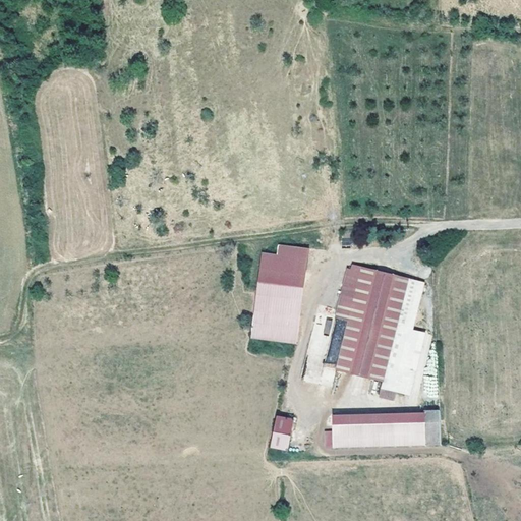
[(262,252),(251,331),(297,336),(308,247),(278,244),(277,254),(262,252)]
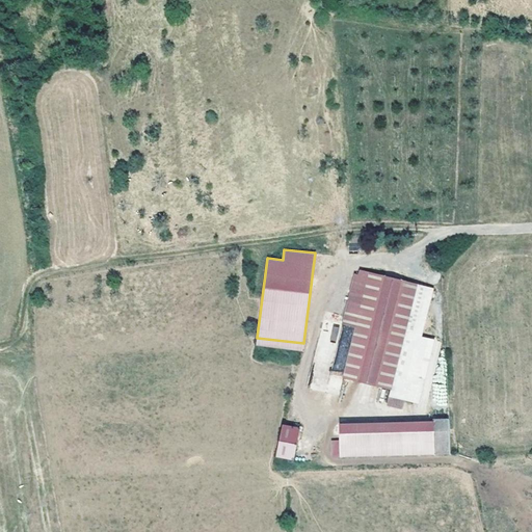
[(419,282),(362,268),(361,273),(355,272),(344,322),(356,325),(344,377),(392,390),(389,403),(403,406),(405,399),(391,396),(419,282)]
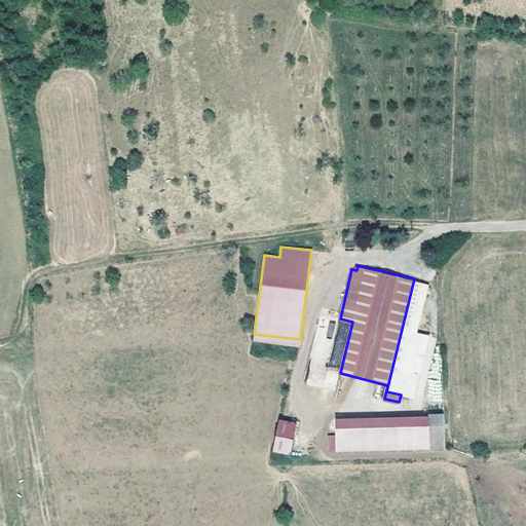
[(429,283),(414,278),(386,391),(401,395),(413,398),(428,336),(417,333),(429,283)]
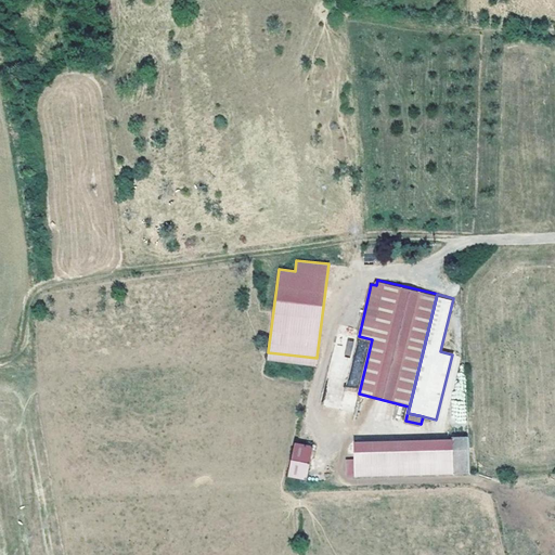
[(452,437),(355,440),(356,475),(453,472),(452,437)]
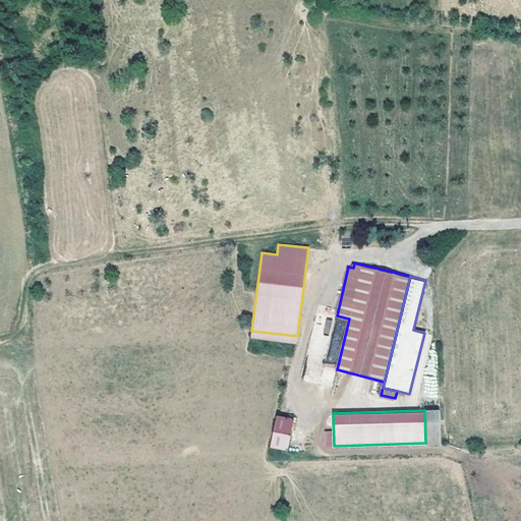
[(292,416),(276,413),(271,447),(287,450),(292,416)]
